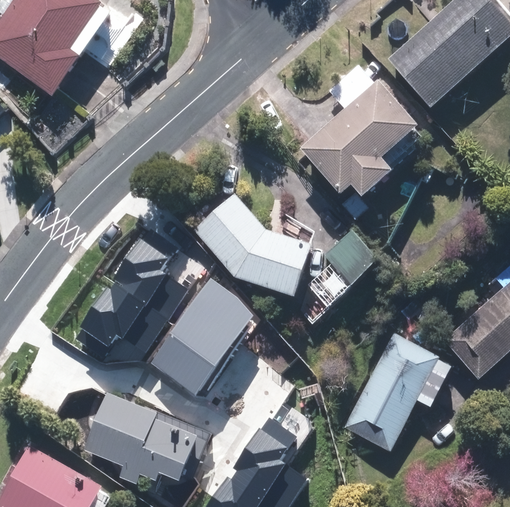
[(102,3),(98,0),(15,0),(0,22),(0,55),(54,92),(78,58),(69,52),(102,3)]
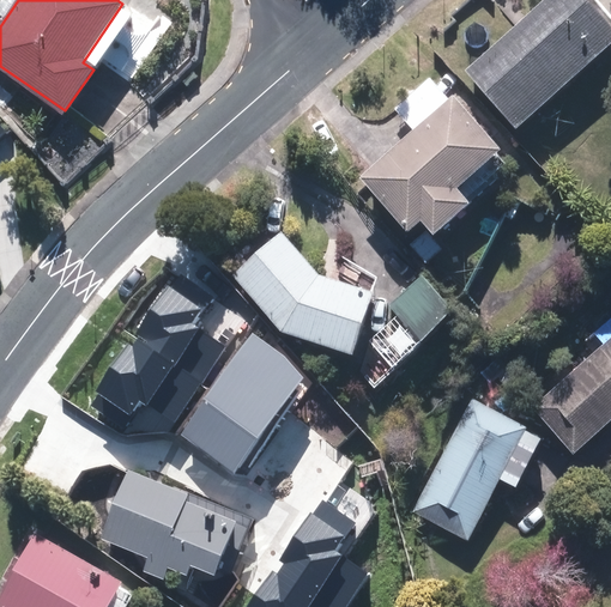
[(545,0),(465,71),(516,128),(610,44),(610,31),(582,0),(545,0)]
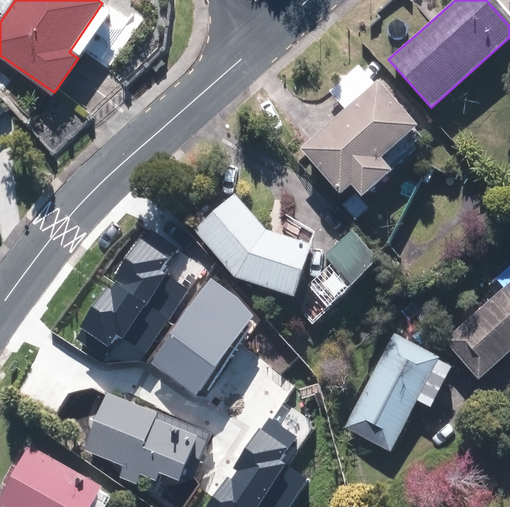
[(349,108),(302,149),(340,193),(352,183),(362,195),(390,171),(380,159),(417,128),(378,83),(375,86),(357,65),(331,88),(349,108)]
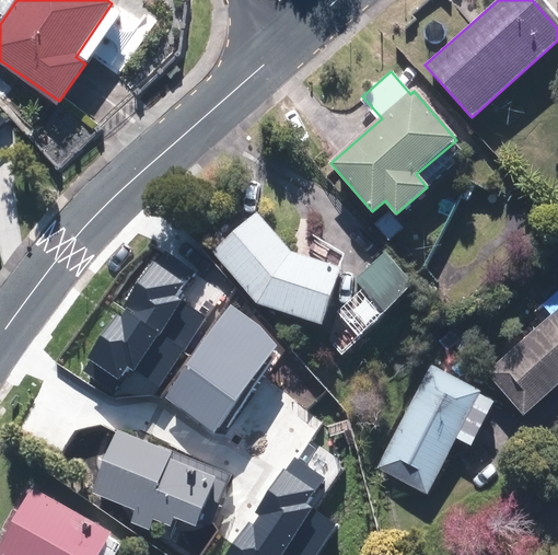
[(256,212),(211,252),(256,302),(321,325),(341,268),(289,250),(256,212)]
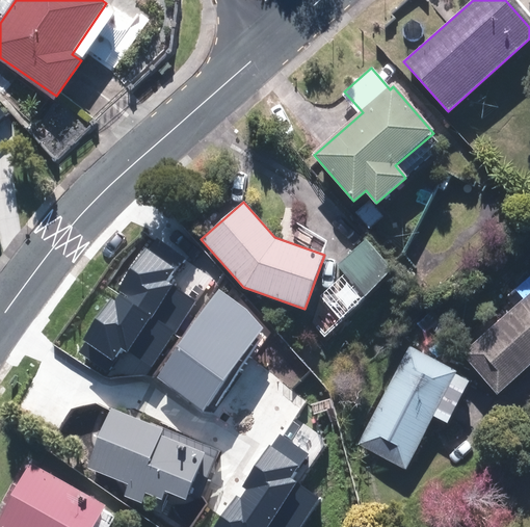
[(104,299),(74,345),(105,365),(118,343),(149,363),(192,295),(162,275),(180,248),(151,230),(110,292),(114,295),(109,302),(104,299)]
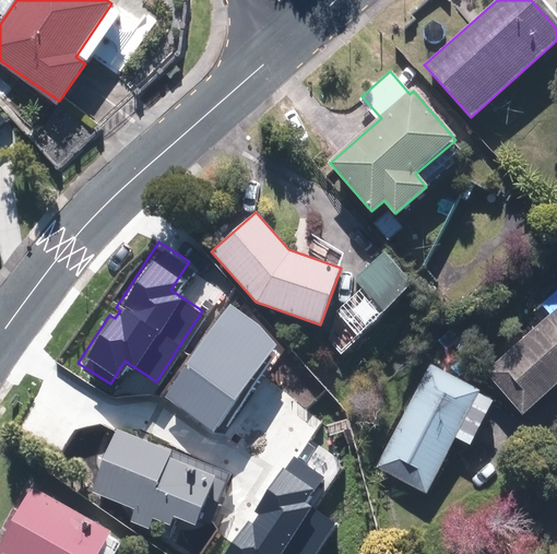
[(332,311),(357,338),(411,283),(384,251),(356,275),(354,278),(363,287),(332,311)]
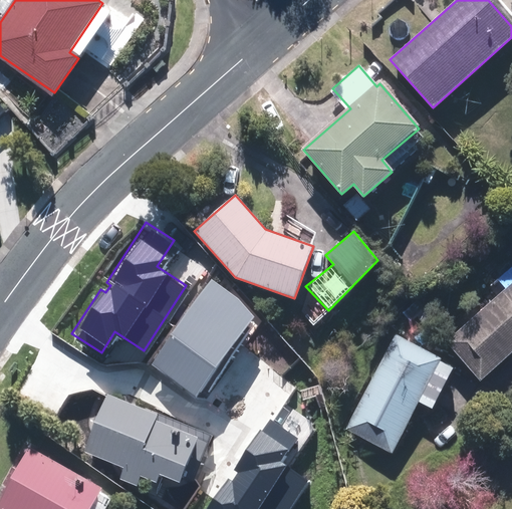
[(151,358),(198,391),(252,313),(237,293),(210,275),(151,358)]
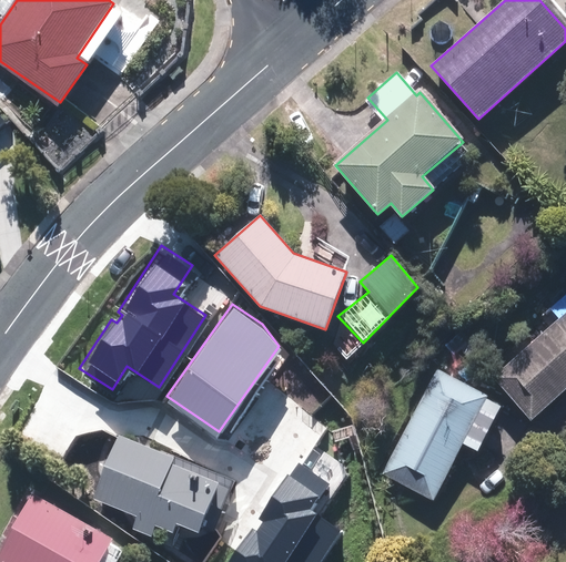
[(565,312),(493,377),(532,419),(565,388),(565,312)]
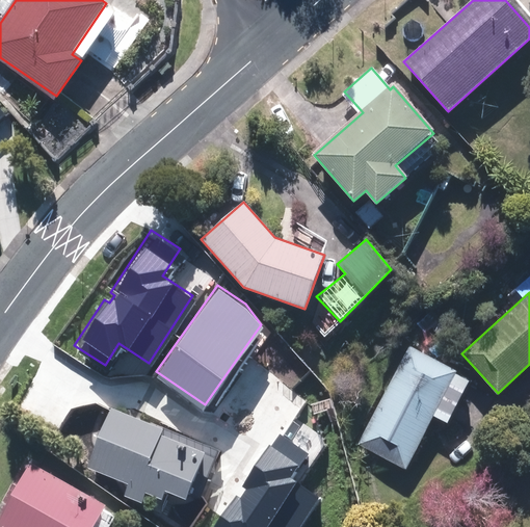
[(356,441),(405,467),(455,371),(407,346),(356,441)]
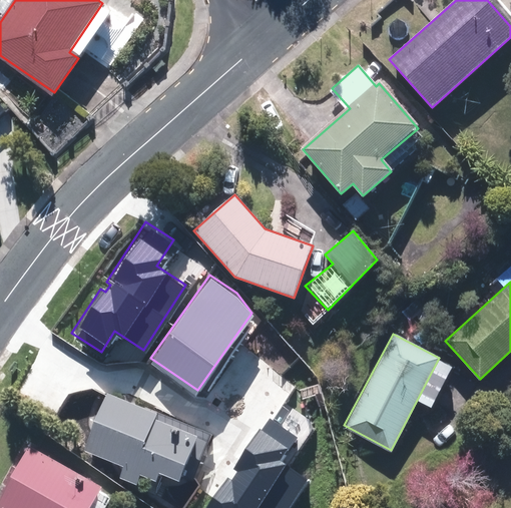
[(110,394),(86,448),(125,465),(121,474),(135,481),(139,472),(157,480),(161,471),(178,478),(196,439),(154,420),(156,415),(110,394)]
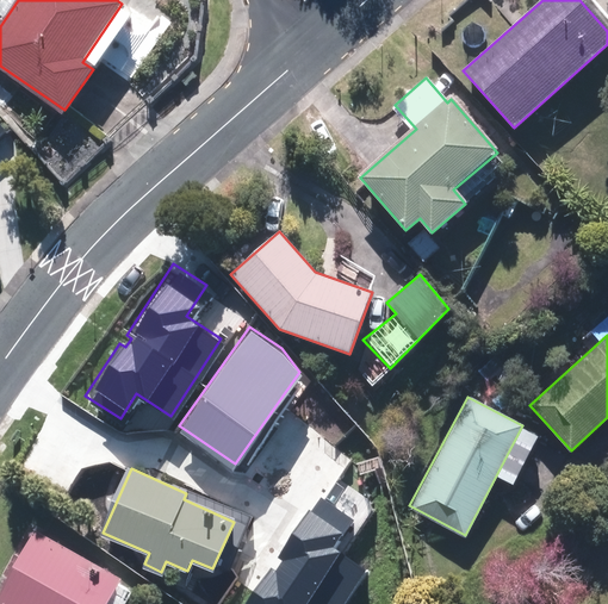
[(271,561),(241,603),(337,603),(365,564),(332,542),(351,514),(317,492),(278,553),(283,556),(277,565),(271,561)]
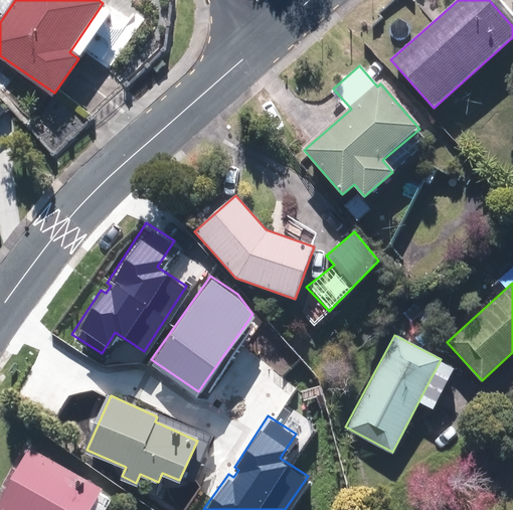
[(93,509),(105,490),(29,448),(0,498),(0,509),(93,509)]
